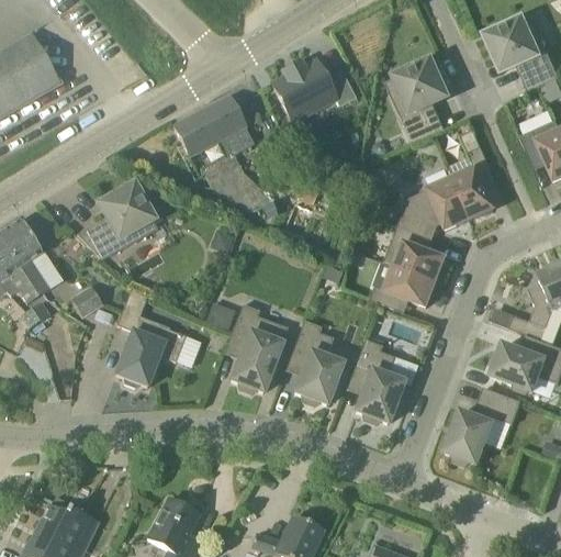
[(516,64),(529,91),(560,77),(542,37),(533,42),(522,19),(513,23),(512,21),(495,29),(496,31),(487,35),(503,70),(516,64)]
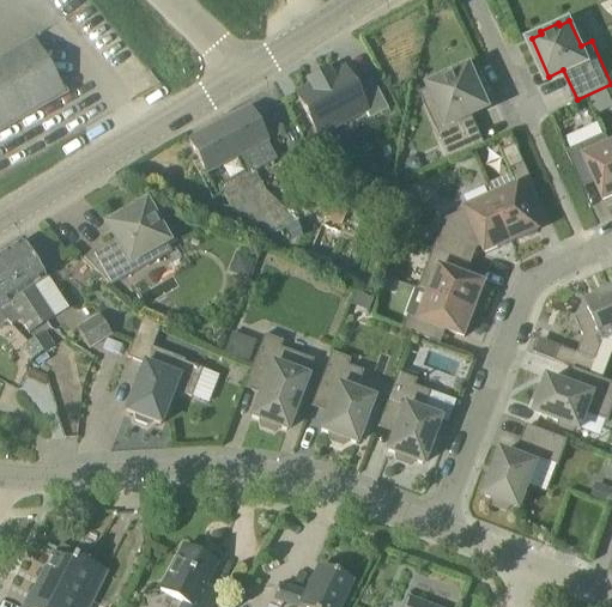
[(0,126),(65,89),(35,37),(0,56),(0,126)]
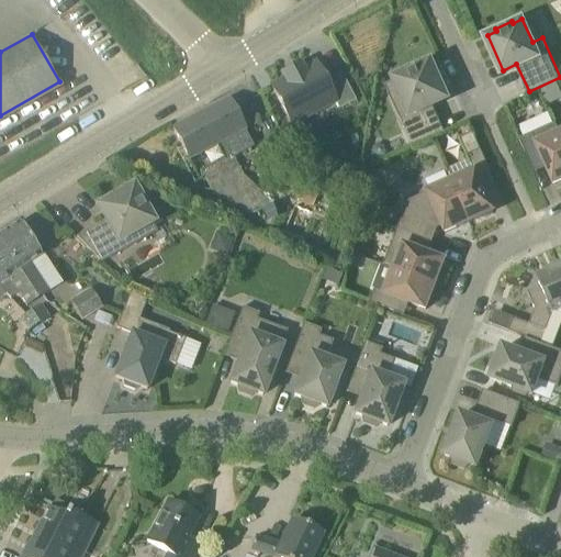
[(292,120),(336,97),(338,102),(344,103),(357,97),(343,69),(327,78),(317,59),(303,67),(301,63),(299,64),(284,71),(287,76),(272,82),(292,120)]
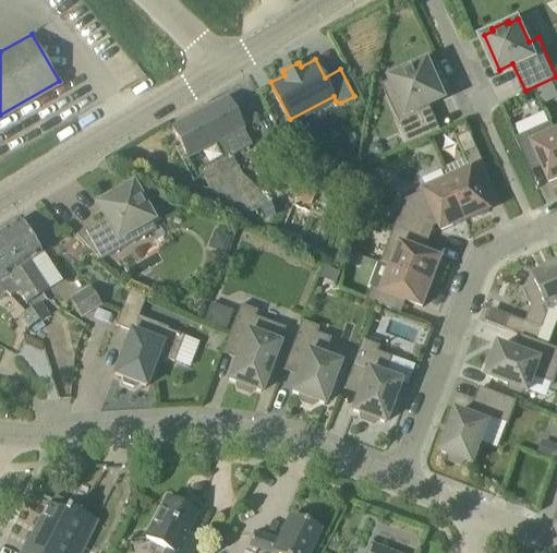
[(398,113),(411,142),(443,128),(431,100),(444,95),(428,60),(419,64),(418,61),(401,69),(402,72),(394,75),(409,109),(398,113)]
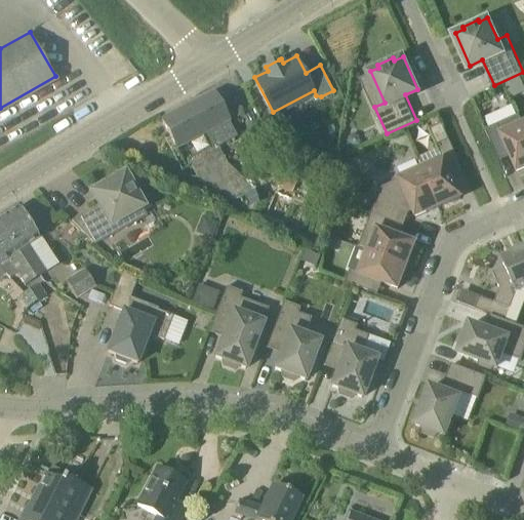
[(230,92),(218,98),(214,89),(162,117),(177,146),(182,144),(193,137),(208,129),(214,141),(188,155),(189,157),(201,178),(202,178),(227,200),(255,185),(230,163),(219,144),(237,133),(229,118),(240,113),(230,93),(230,92)]
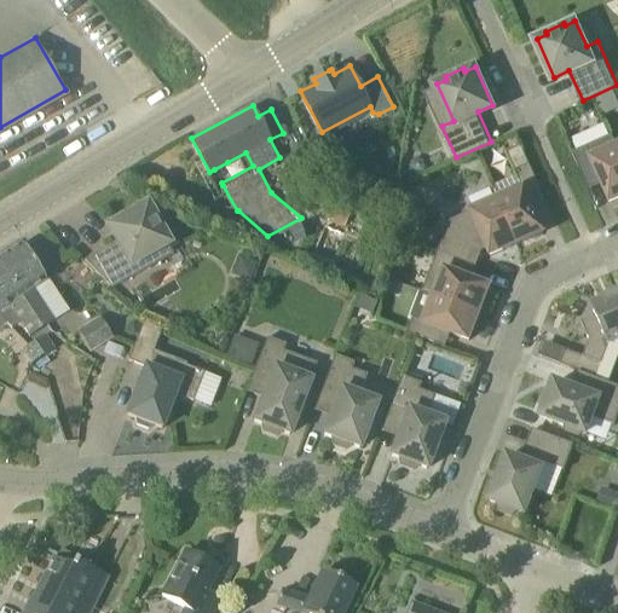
[(613,131),(573,149),(579,162),(593,156),(612,198),(617,196),(617,140),(613,131)]
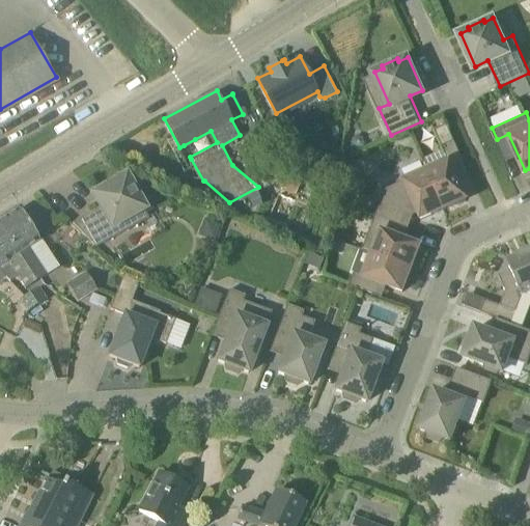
[(436,128),(448,155),(461,149),(448,122),(436,128)]
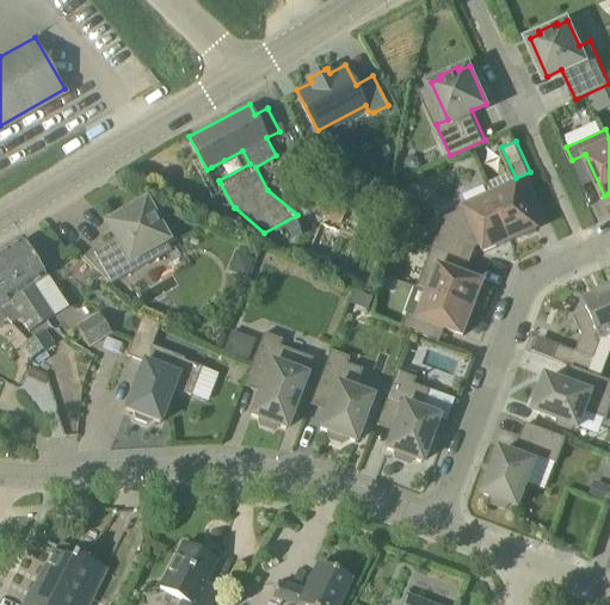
[(492,193),(512,238),(537,226),(518,181),(492,193)]
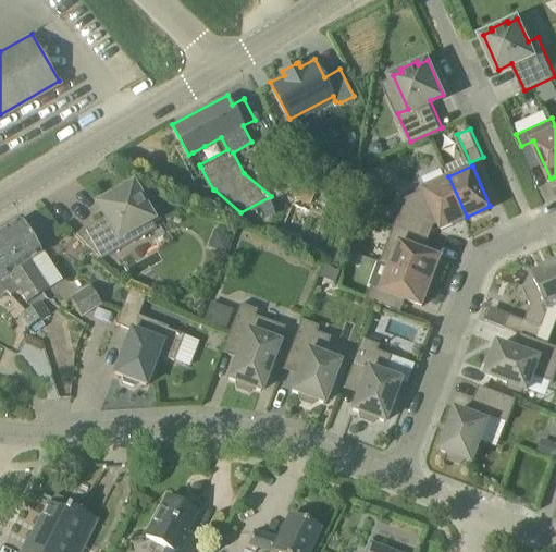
[(312,182),(313,179),(304,175),(296,195),(299,196),(296,201),(294,200),(282,230),(313,243),(325,212),(308,206),(318,183),(312,182)]
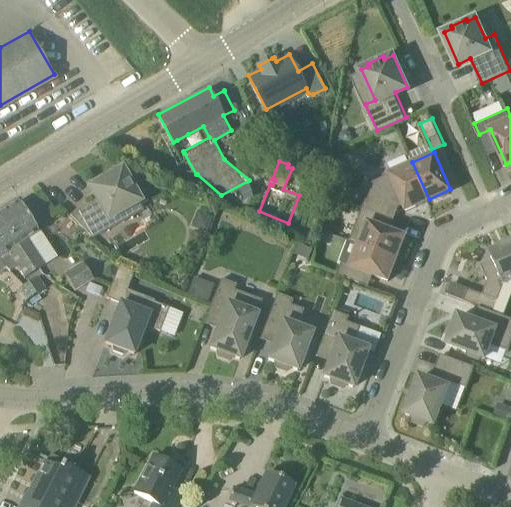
[(407,208),(429,199),(412,162),(373,180),(363,205),(386,213),(392,197),(401,193),(407,208)]
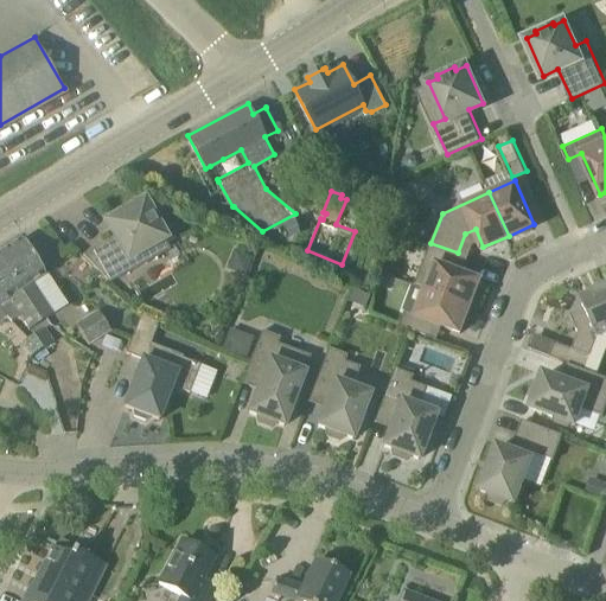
[(84,253),(109,279),(110,280),(136,264),(131,255),(165,235),(159,225),(163,224),(152,208),(150,209),(145,199),(108,219),(116,234),(83,253),(84,253)]
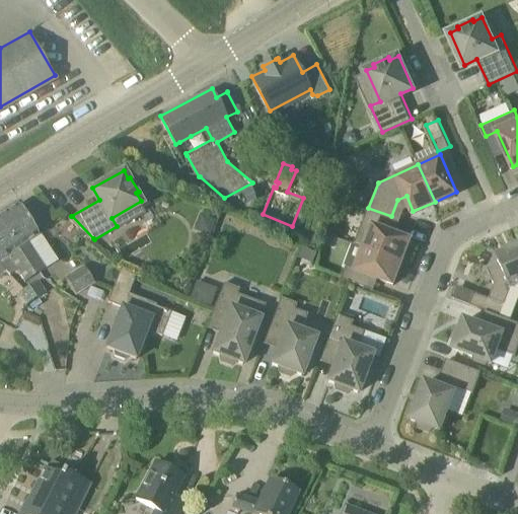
[(0,217),(35,273),(46,266),(28,238),(39,231),(34,224),(54,212),(45,199),(25,211),(19,202),(0,214),(0,217)]
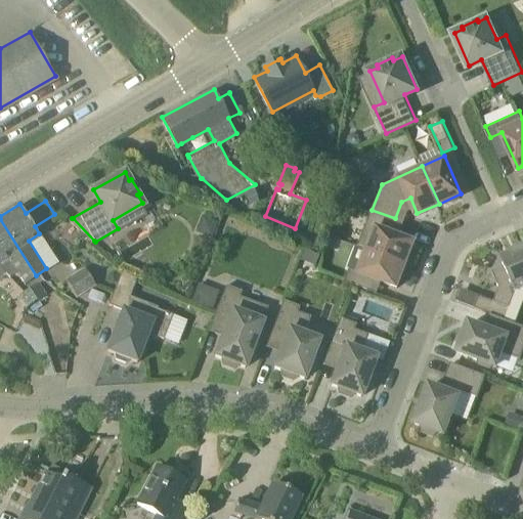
[(390,230),(395,218),(372,210),(358,244),(368,248),(406,262),(416,240),(390,230)]
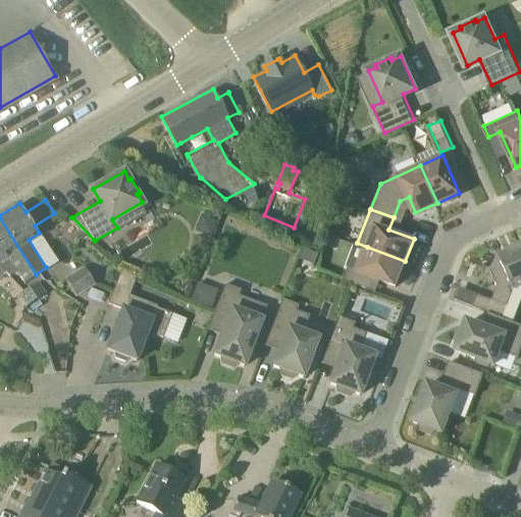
[(218,219),(216,218),(204,213),(202,212),(196,228),(212,236),(218,219)]
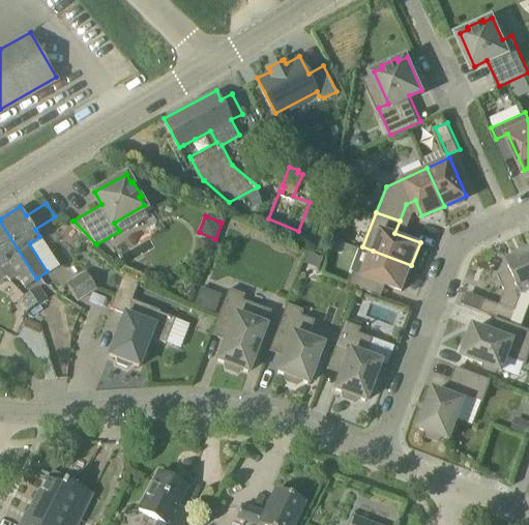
[(0,266),(4,273),(6,273),(11,278),(19,273),(26,285),(36,279),(0,222),(0,266)]
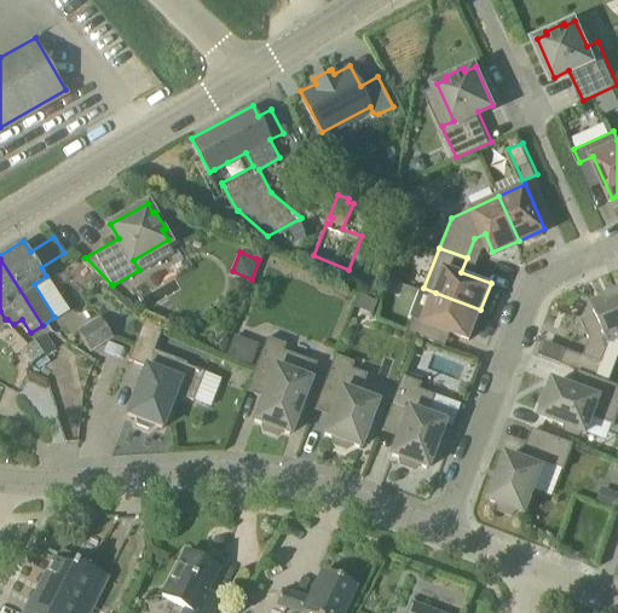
[(398,277),(388,301),(413,311),(422,288),(398,277)]
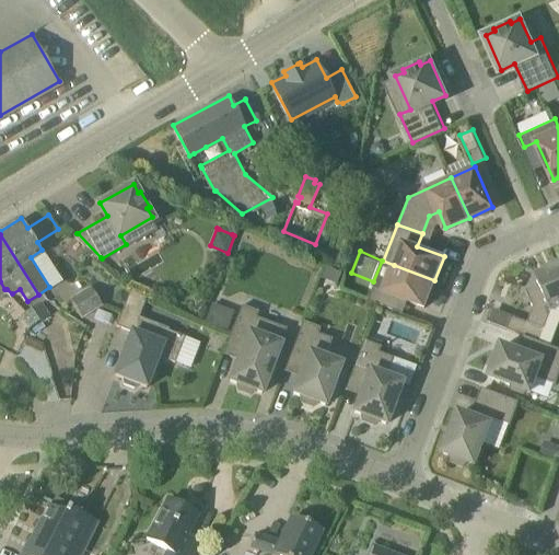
[(558,259),(558,261),(535,270),(540,281),(527,288),(535,304),(528,320),(513,313),(509,326),(540,338),(552,308),(558,321),(558,259)]
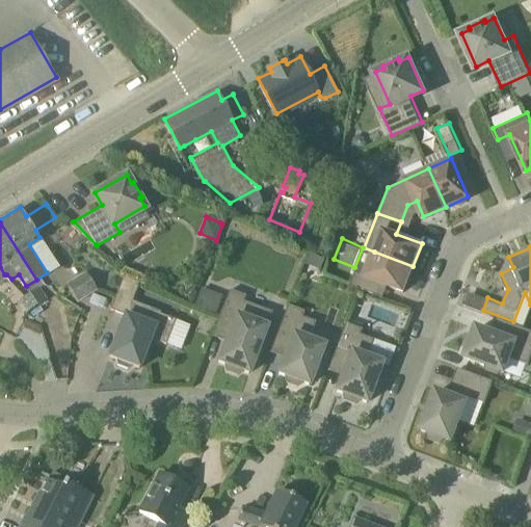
[(404,289),(413,266),(374,252),(365,273),(355,270),(351,283),(374,291),(378,280),(404,289)]
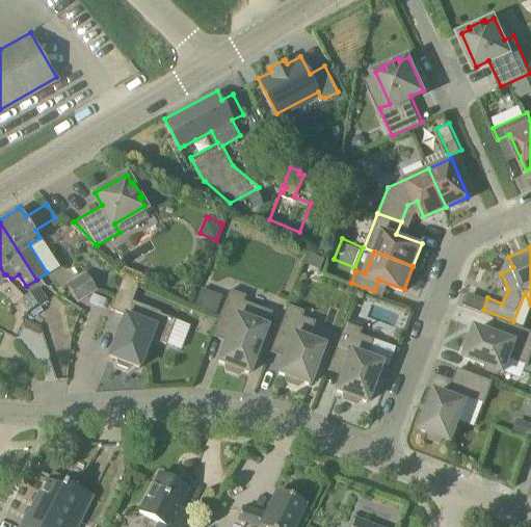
[(97,286),(87,270),(68,283),(78,298),(97,286)]
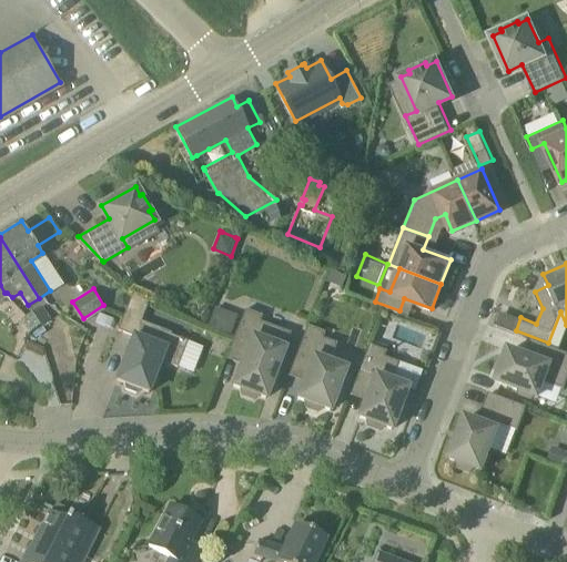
[(150,298),(133,290),(119,327),(134,334),(118,377),(124,380),(125,386),(137,390),(141,387),(149,389),(161,358),(178,365),(188,338),(171,331),(172,329),(142,318),(150,298)]
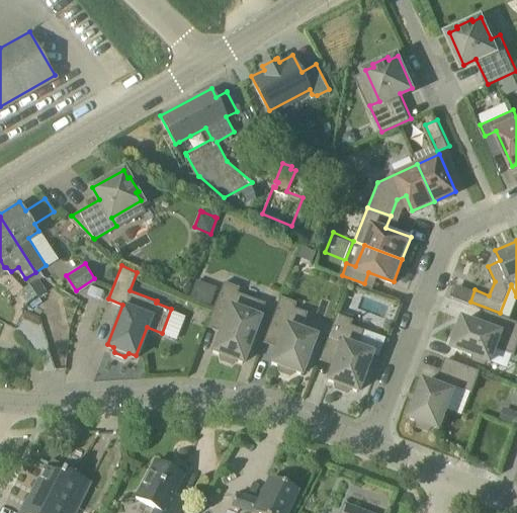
[(35,295),(46,289),(37,277),(28,284),(35,295)]
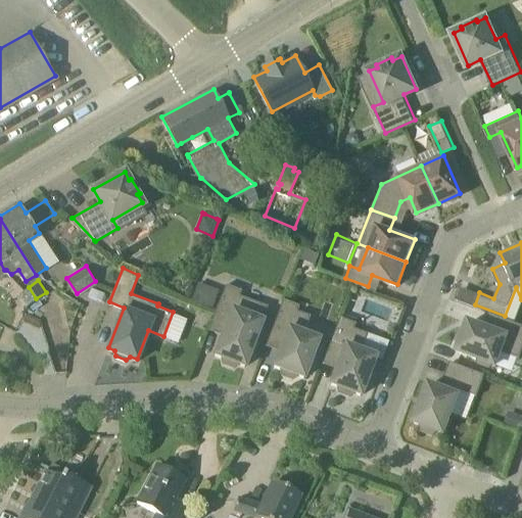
[(241,288),(226,282),(211,319),(226,324),(216,352),(222,356),(223,362),(233,365),(238,362),(245,364),(252,344),(255,343),(259,333),(257,331),(268,304),(239,293),(241,288)]
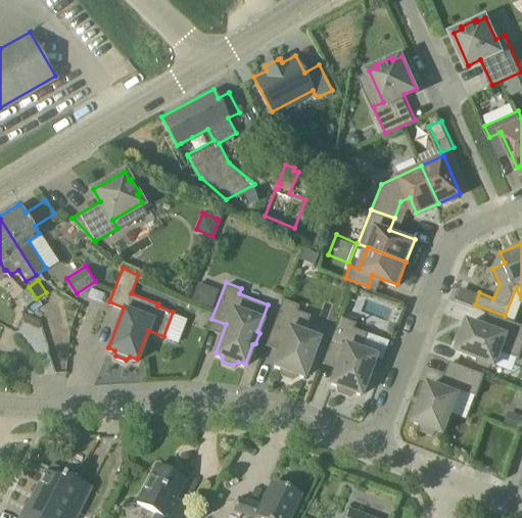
[(28,304),(36,298),(29,287),(19,292),(28,304)]
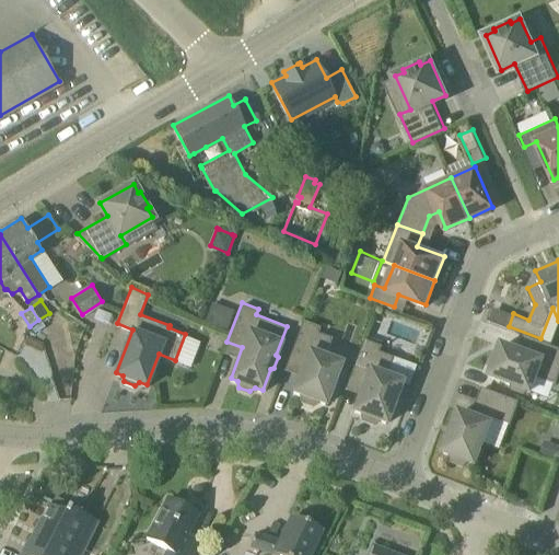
[(321,325),(303,319),(289,357),(304,363),(293,390),(301,393),(302,400),(313,404),(318,400),(325,402),(334,380),(337,379),(341,368),(339,366),(341,361),(325,355),(333,336),(318,331),(321,325)]
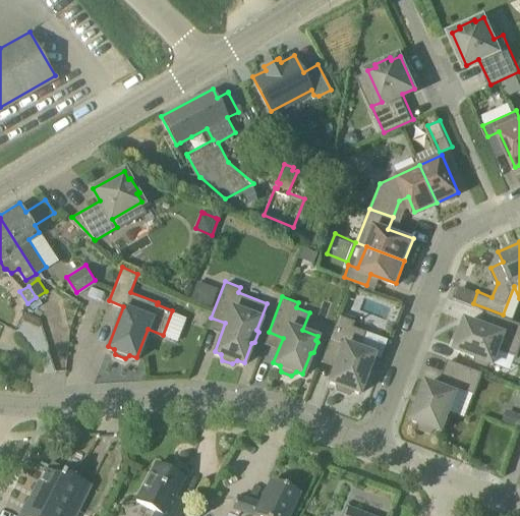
[(354,320),(353,320),(341,314),(339,313),(325,349),(339,355),(330,381),(337,383),(338,389),(348,393),(352,389),(359,392),(367,370),(370,370),(374,360),(372,357),(373,353),(359,348),(365,330),(352,325),(354,320)]
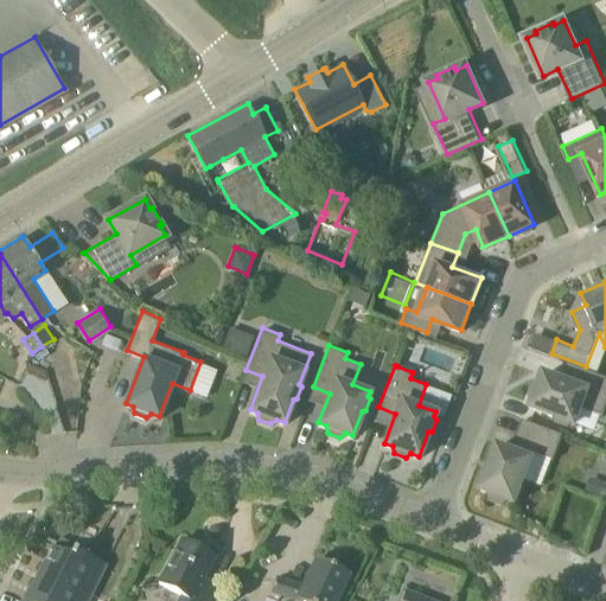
[(556,414),(556,419),(568,423),(572,420),(576,422),(582,404),(604,413),(605,408),(605,375),(580,365),(574,382),(544,371),(542,378),(535,379),(530,391),(535,397),(531,404),(556,414)]
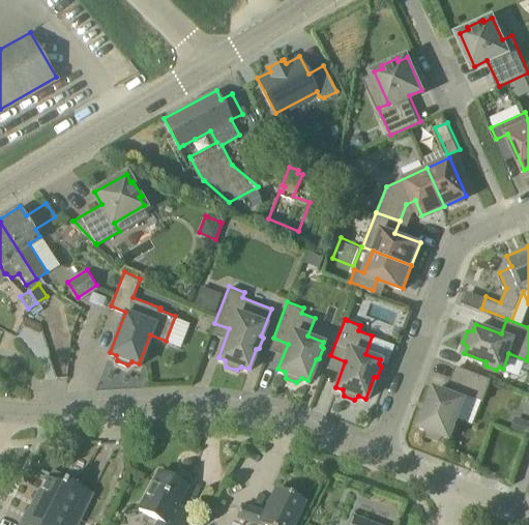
[(443,435),(450,437),(467,392),(483,399),(492,378),(457,365),(446,391),(435,387),(420,426),(428,429),(429,434),(439,438),(443,435)]
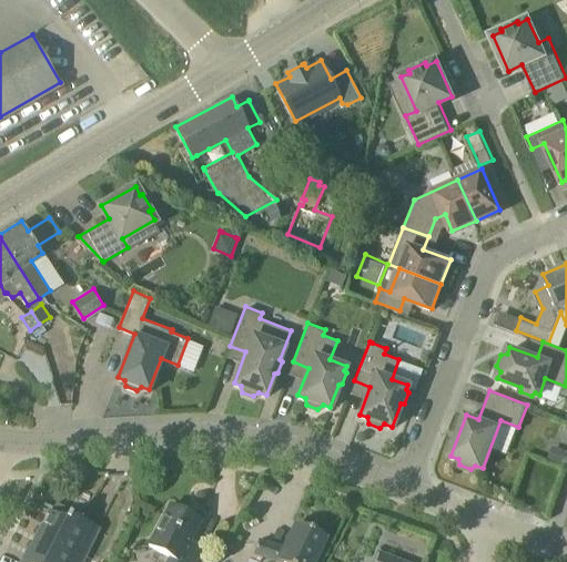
[(564,463),(566,453),(566,449),(553,443),(548,457),(564,463)]
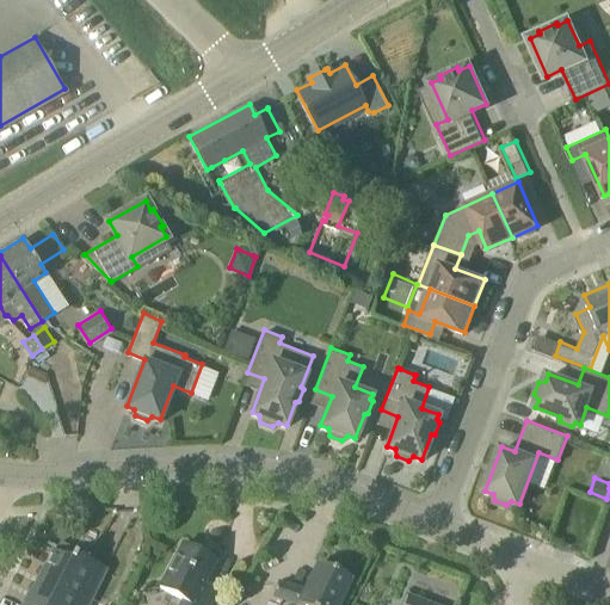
[(178,604),(208,604),(219,586),(205,579),(216,559),(184,541),(160,585),(183,598),(178,604)]
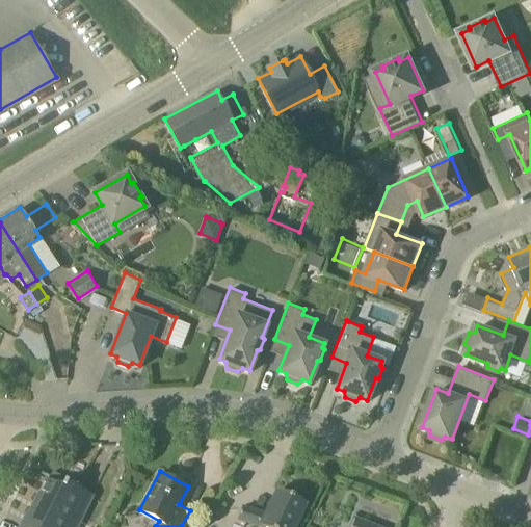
[(49,476),(30,512),(29,512),(21,526),(73,526),(91,492),(65,478),(62,483),(49,476)]
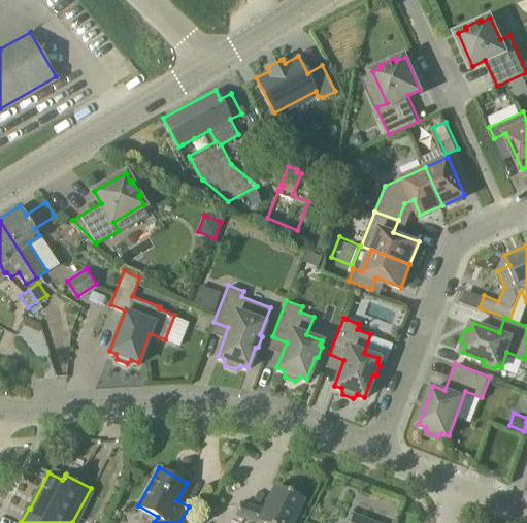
[(257,520),(262,522),(291,522),(304,498),(275,484),(264,509),(240,500),(236,514),(257,520)]
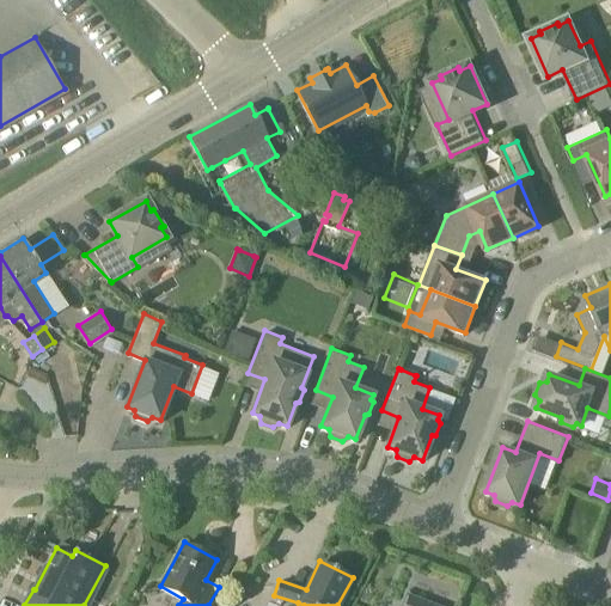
[(443,605),(408,592),(402,605),(443,605)]
